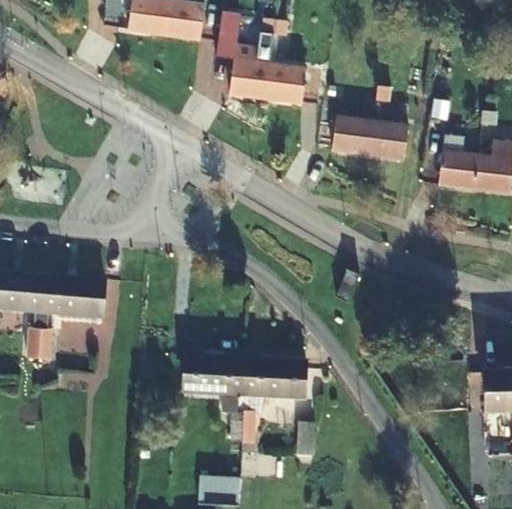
[(165,37),(170,1),(165,0),(132,0),(128,32),(165,37)]
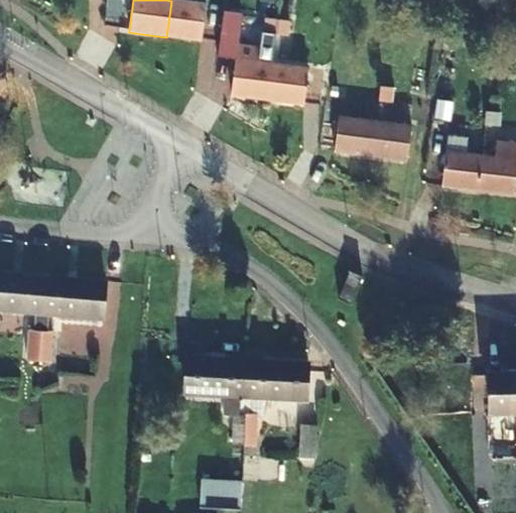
[(279,0),(280,4),(264,3),(263,36),(291,37),(292,0),(279,0)]
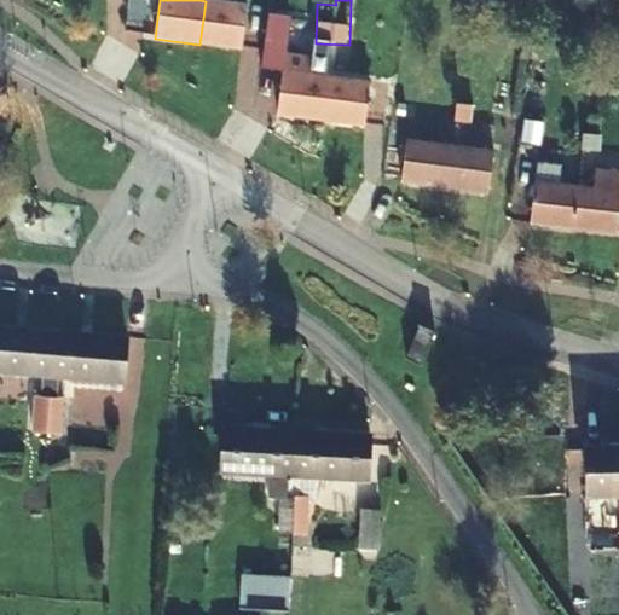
[(244,7),(206,1),(200,45),(238,51),(244,7)]
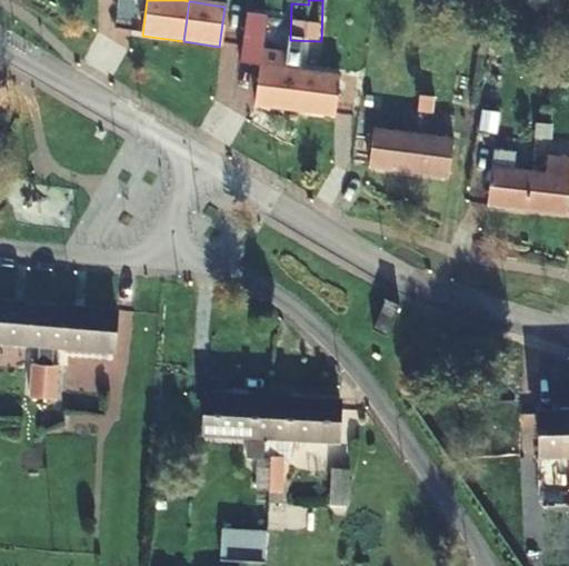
[(296,112),(300,72),(261,67),(256,106),(296,112)]
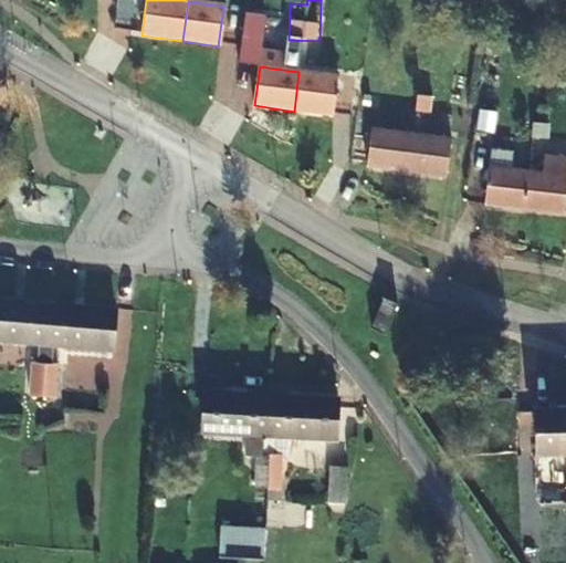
[(337,77),(299,72),(294,112),(331,116),(337,77)]
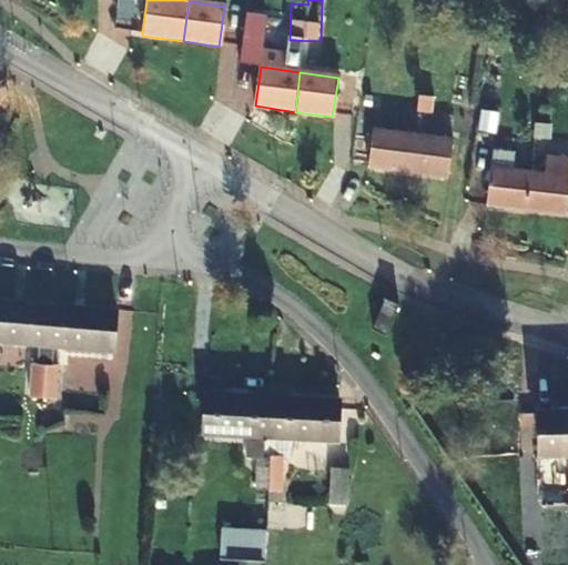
[(408,174),(413,135),(372,131),(367,169),(408,174)]
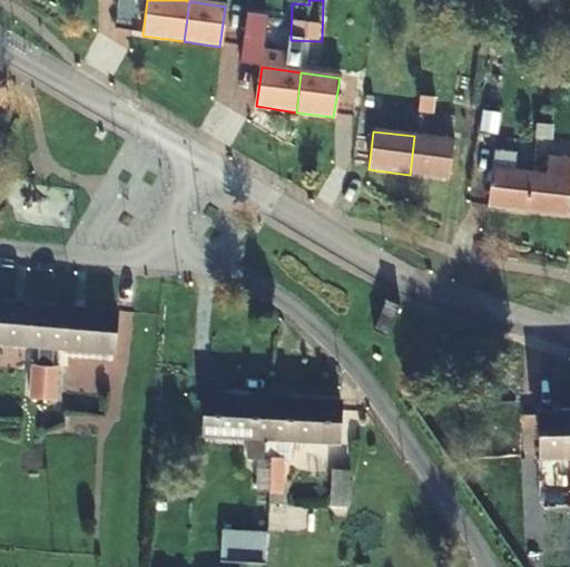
[(414,136),(410,175),(448,178),(453,140),(414,136)]
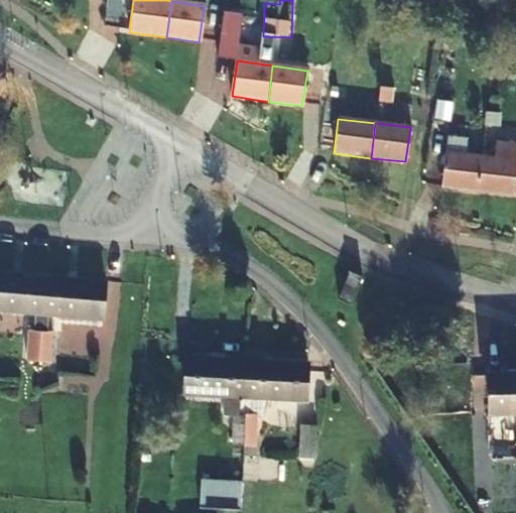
[(478,194),(482,157),(447,153),(442,188),(478,194)]
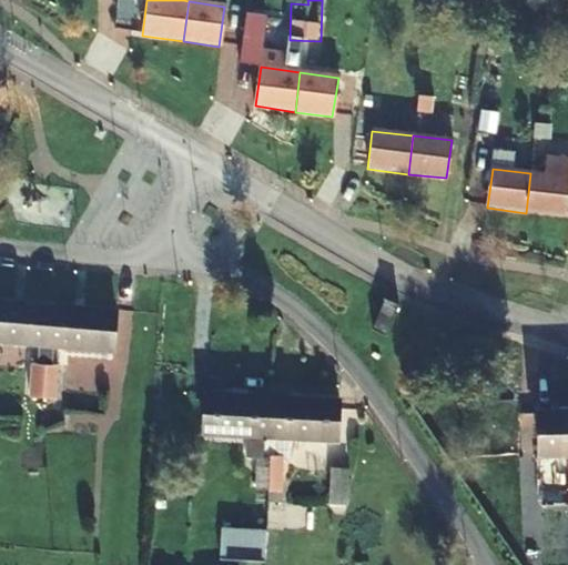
[(567,178),(530,173),(526,213),(565,219),(567,191),(567,178)]
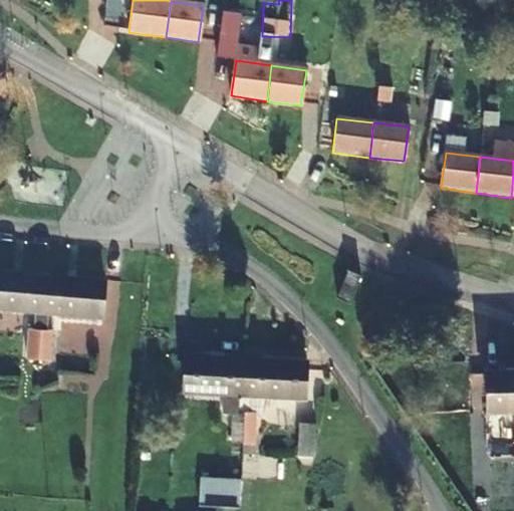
[(360,275),(348,270),(337,300),(349,305),(360,275)]
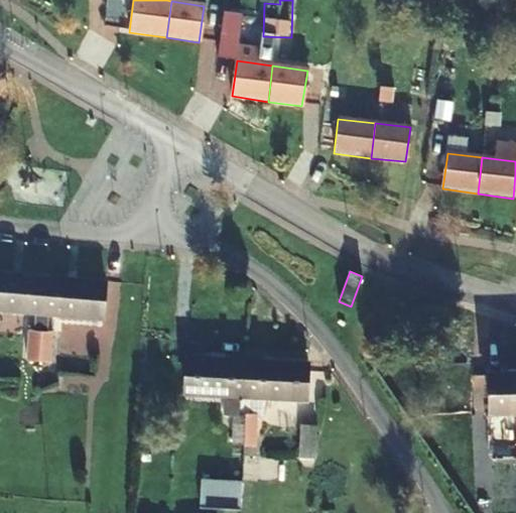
[(37,365),(44,279),(0,275),(0,311),(34,315),(33,334),(28,334),(26,364),(37,365)]
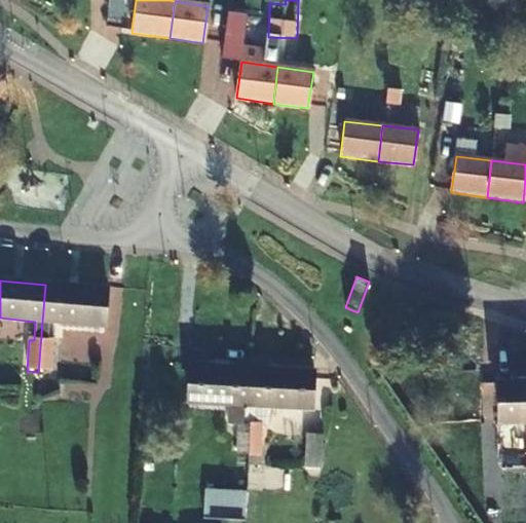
[(45,285),(38,372),(50,373),(53,342),(48,342),(49,323),(105,328),(108,290),(45,285)]
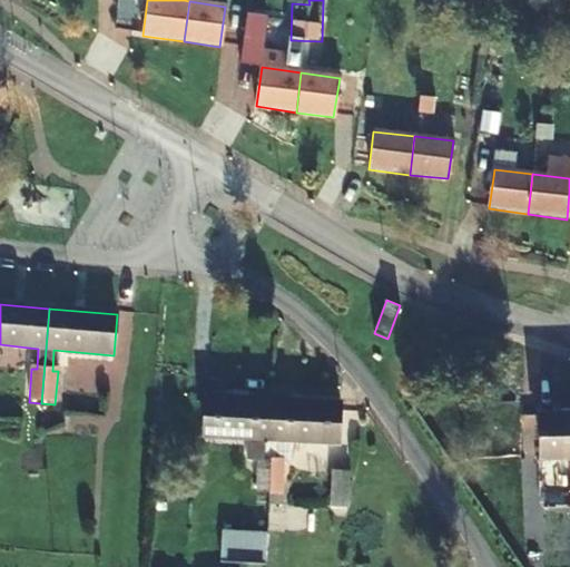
[(268,492),(274,400),(207,394),(204,434),(246,438),(244,459),(254,460),(252,491),(268,492)]
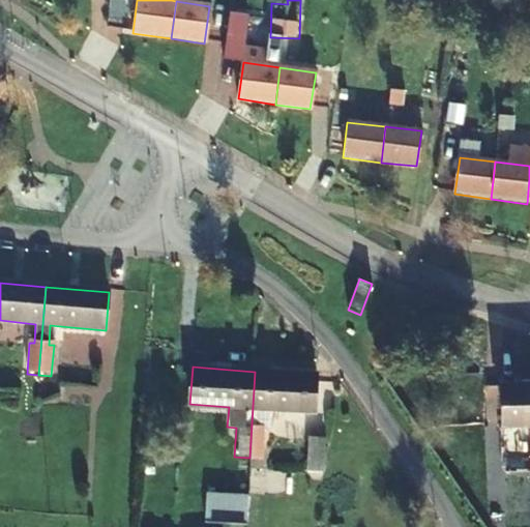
[(255,372),(249,458),(259,459),(262,428),(256,427),(257,408),(312,413),(315,377),(255,372)]
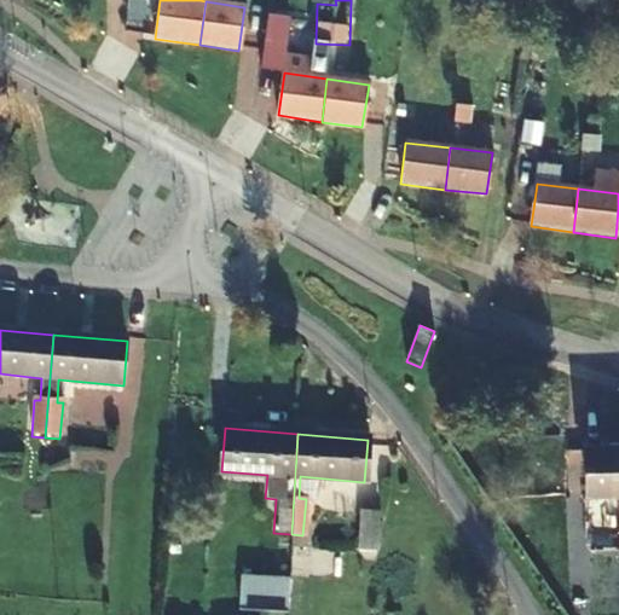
[(618,445),(584,446),(584,495),(618,494),(618,445)]
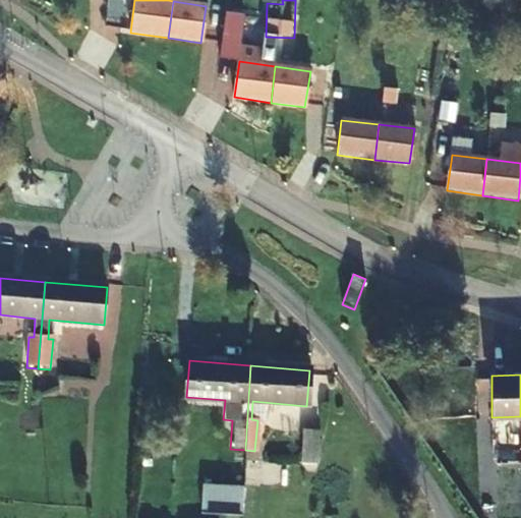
[(315,462),(314,434),(302,434),(304,463),(315,462)]
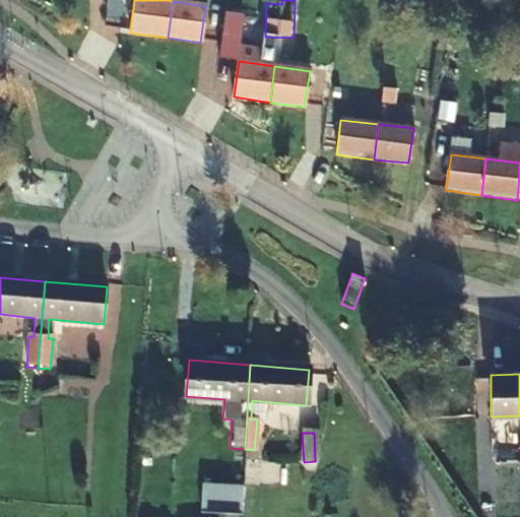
[(197,510),(241,513),(242,485),(199,480),(197,510)]
